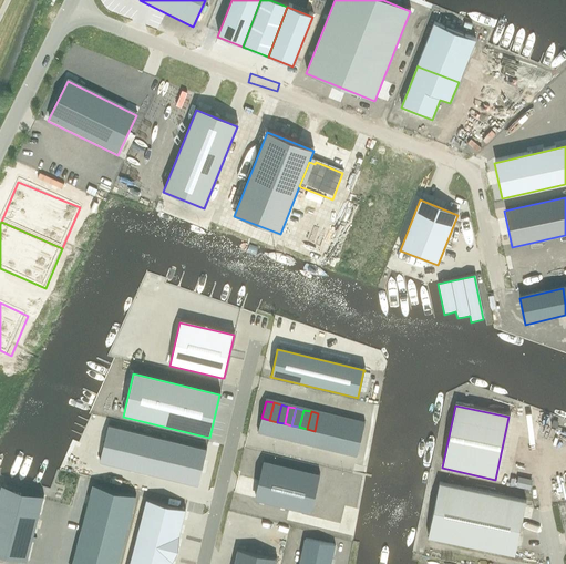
[(321,432),(326,416),(318,413),(315,431),(321,432)]
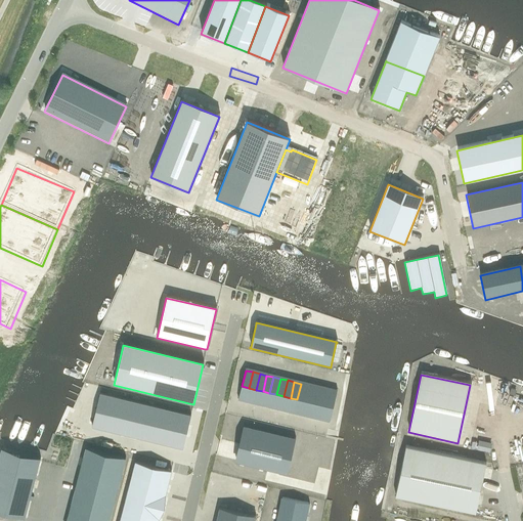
[(308,385),(301,384),(297,399),(304,401),(308,385)]
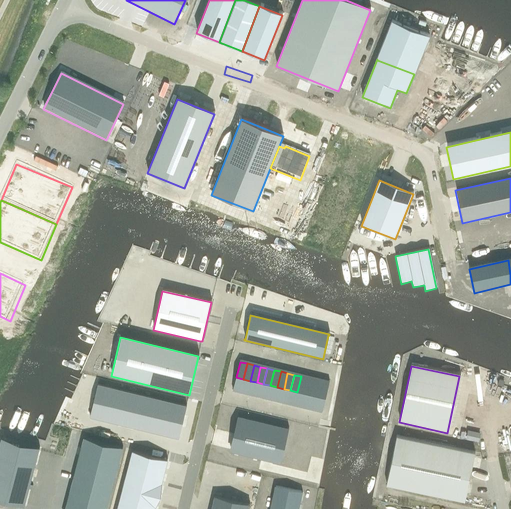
[(304,394),(308,378),(301,376),(297,392),(304,394)]
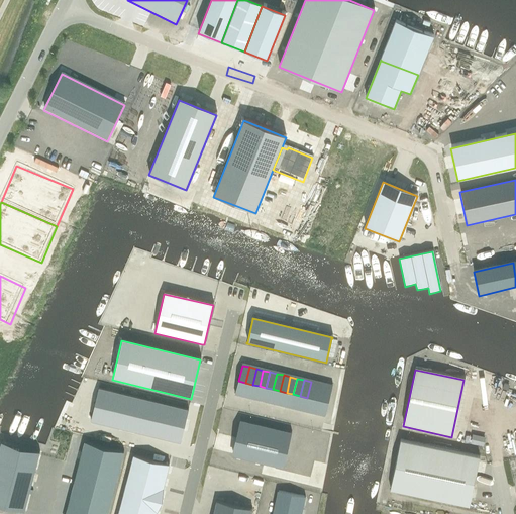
[(238,381),(235,397),(241,399),(245,383),(238,381)]
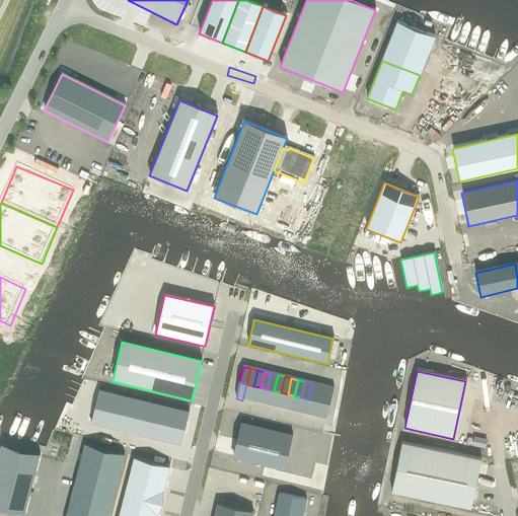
[(318,385),(312,383),(308,399),(314,400),(318,385)]
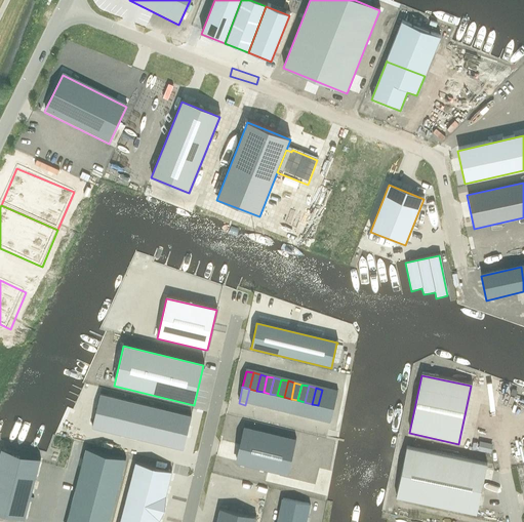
[(245,405),(252,406),(256,391),(249,389),(245,405)]
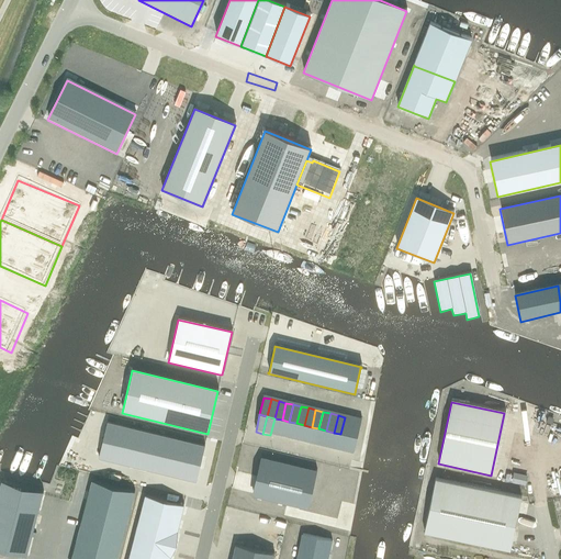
[(352,418),(345,417),(340,434),(348,436),(352,418)]
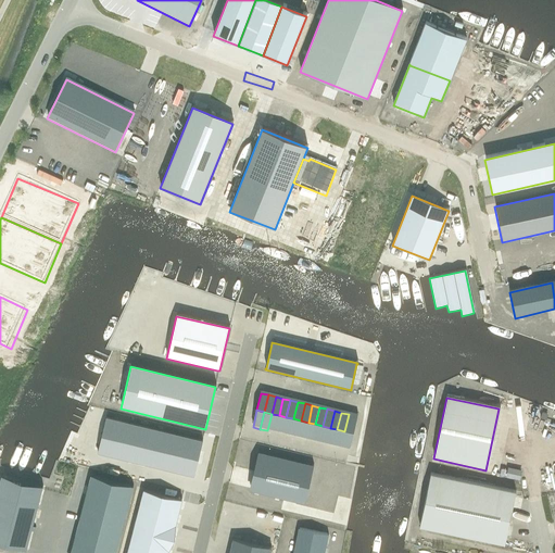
[(272,414),(267,430),(275,432),(279,415),(272,414)]
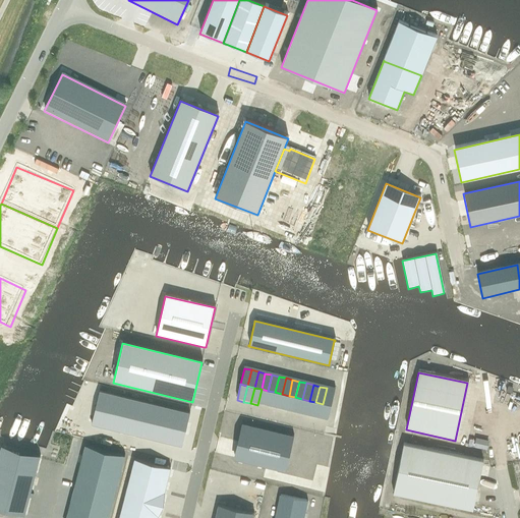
[(327,388),(323,404),(330,405),(334,390),(327,388)]
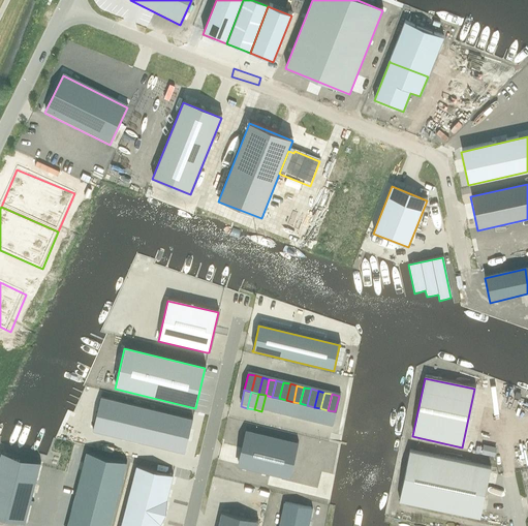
[(272,397),(266,395),(261,411),(268,412),(272,397)]
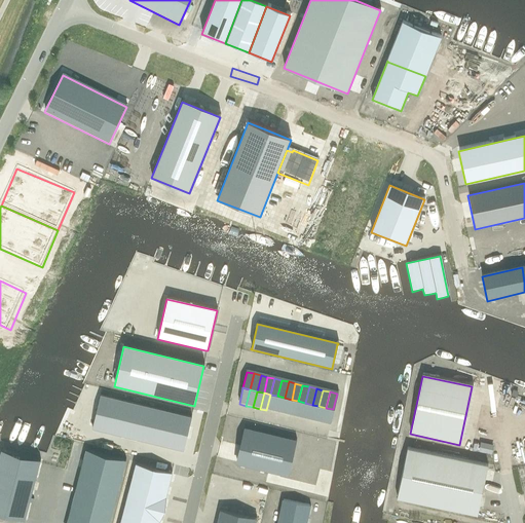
[(273,412),(277,396),(270,395),(266,410),(273,412)]
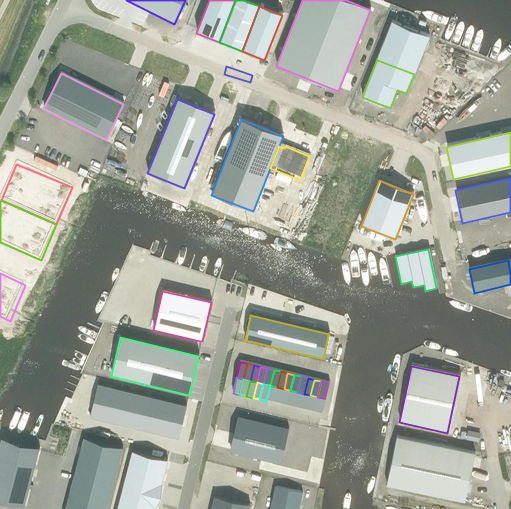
[(273,403),(277,387),(270,385),(266,401),(273,403)]
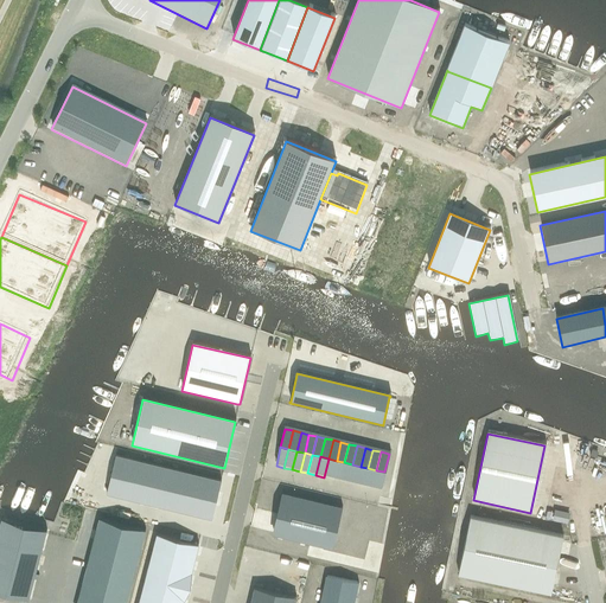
[(115,457),(106,498),(211,523),(221,483),(115,457)]
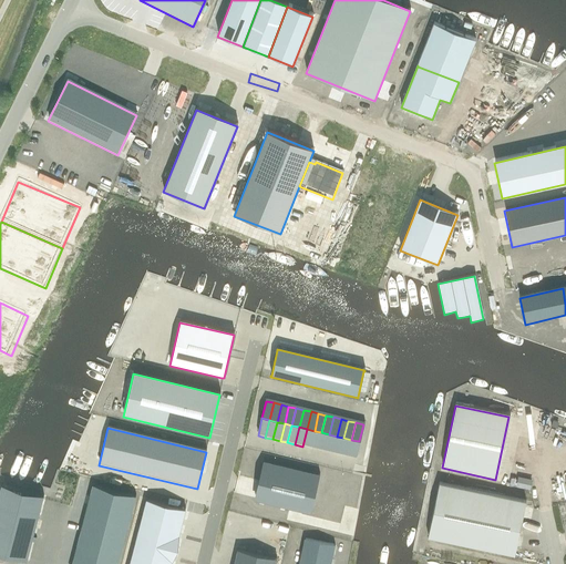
[(315,431),(307,429),(302,447),(310,448),(315,431)]
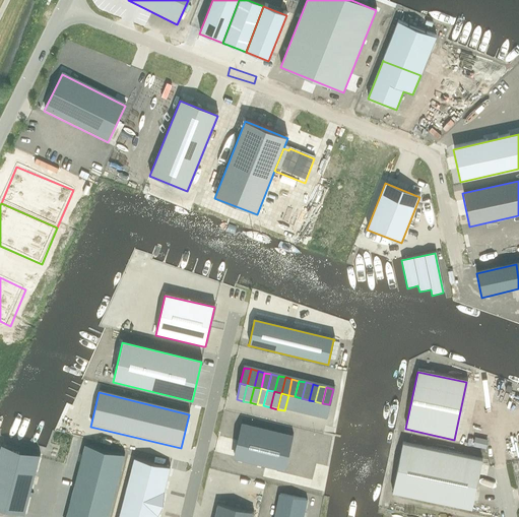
[(295,396),(288,395),(284,410),(290,412),(295,396)]
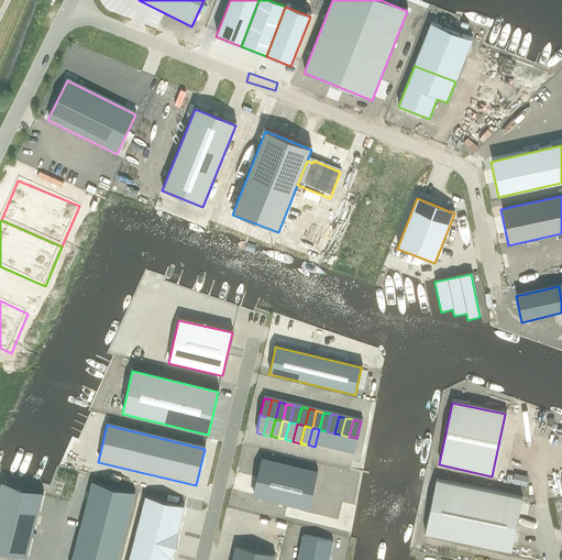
[(322,449),(327,431),(319,429),(315,447),(322,449)]
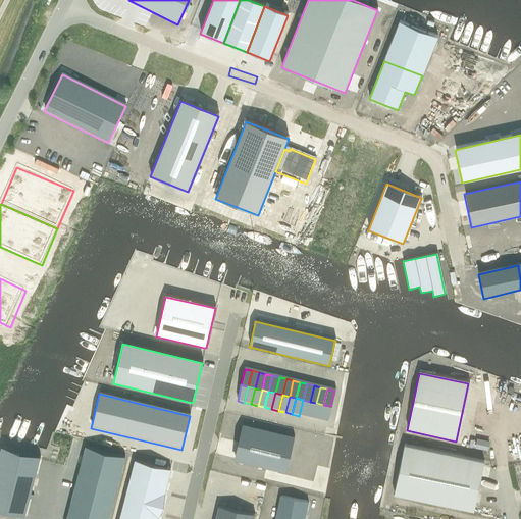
[(299,416),(306,417),(310,402),(303,400),(299,416)]
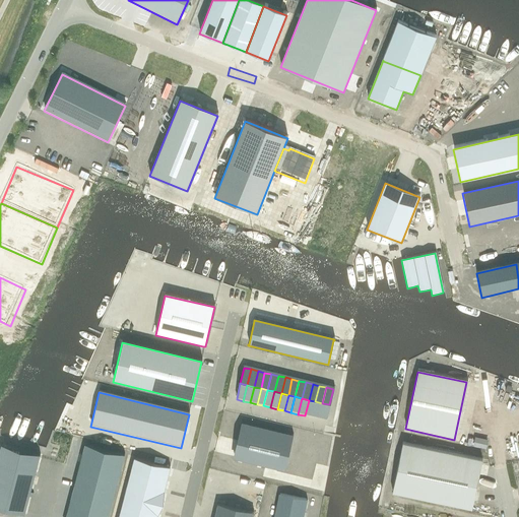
[(309,400),(305,415),(312,417),(315,401),(309,400)]
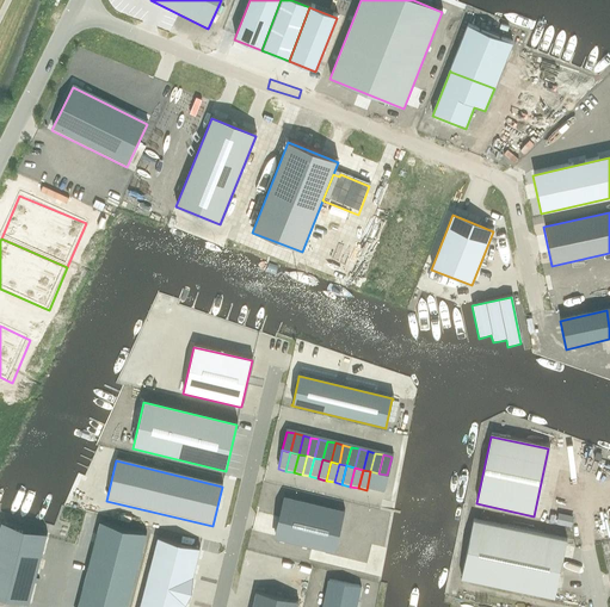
[(370,471),(367,490),(374,491),(379,474),(370,471)]
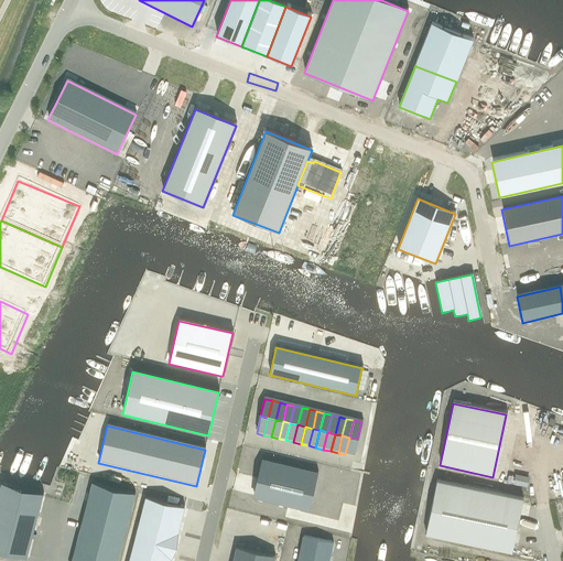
[(345,454),(353,456),(357,439),(349,438),(345,454)]
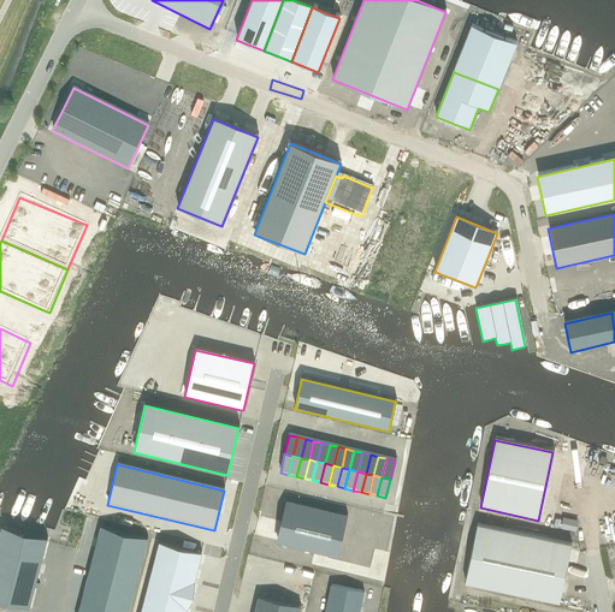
[(76,500),(72,512),(86,516),(89,504),(76,500)]
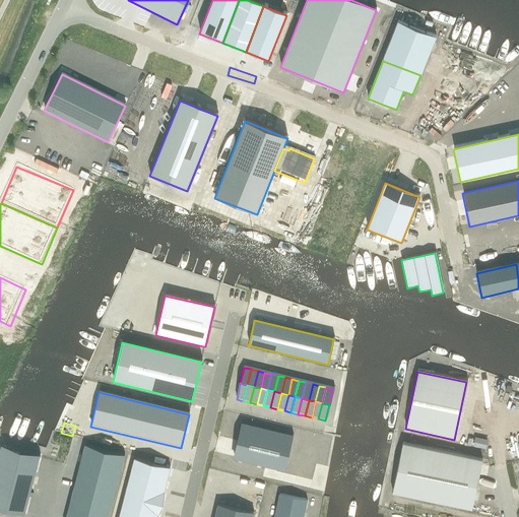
[(234,460),(284,472),(293,437),(241,425),(241,426),(243,426),(235,460),(234,460)]
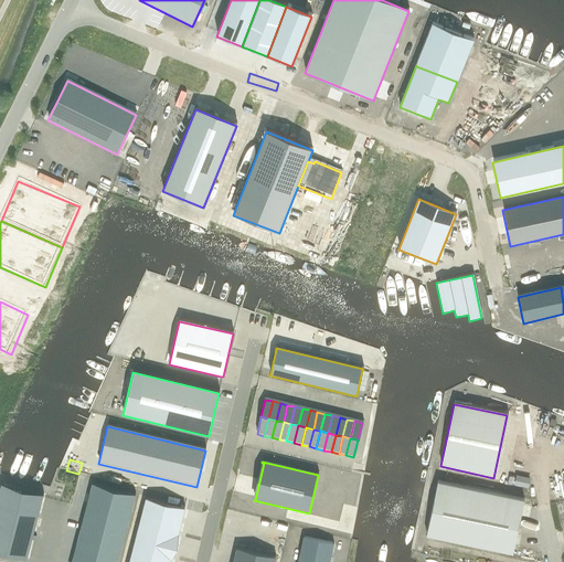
[(512,555),(523,502),(523,501),(437,484),(426,538),(512,555)]
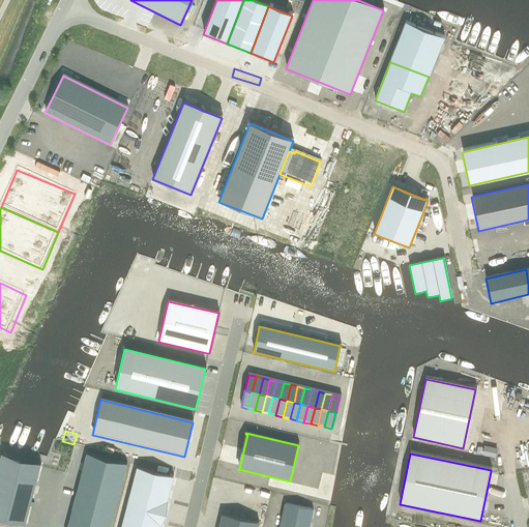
[(0,518),(24,526),(25,526),(40,466),(39,466),(39,469),(0,459),(1,456),(0,456),(0,518)]
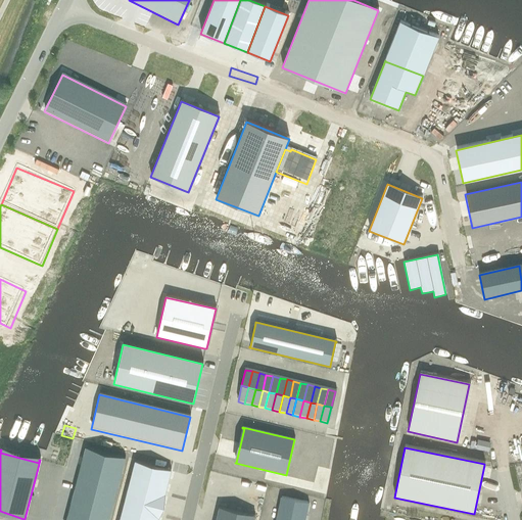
[(85,450),(66,519),(108,519),(125,460),(124,460),(86,451),(86,450),(85,450)]
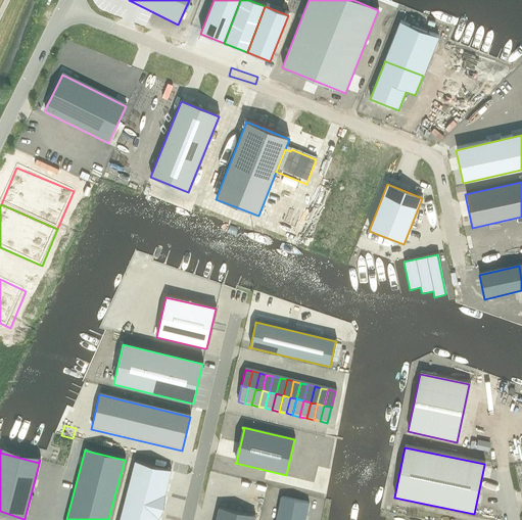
[(135,463),(120,519),(158,519),(159,517),(158,517),(163,499),(164,500),(164,495),(171,472),(135,463)]
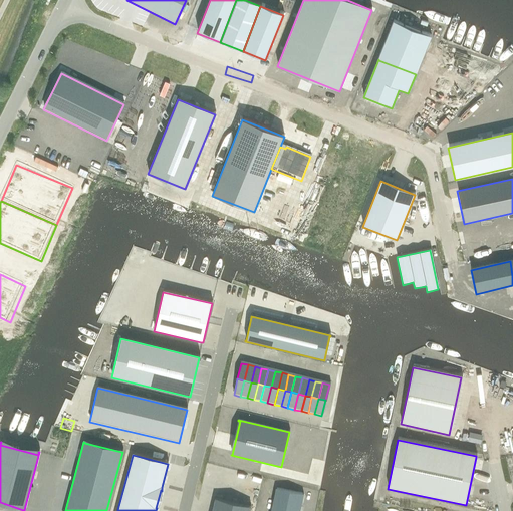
[(275,491),(273,502),(286,505),(289,493),(275,491)]
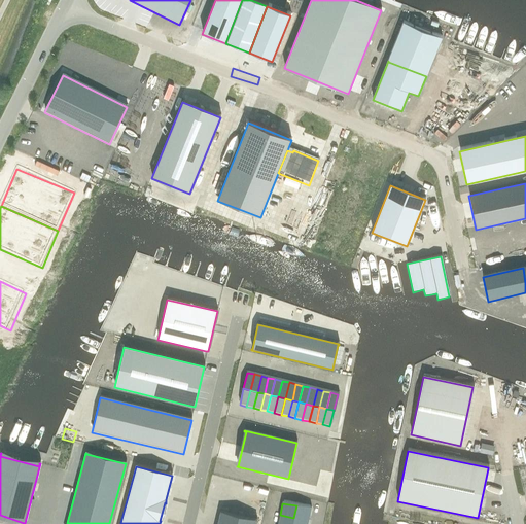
[(296,505),(293,518),(308,521),(311,509),(296,505)]
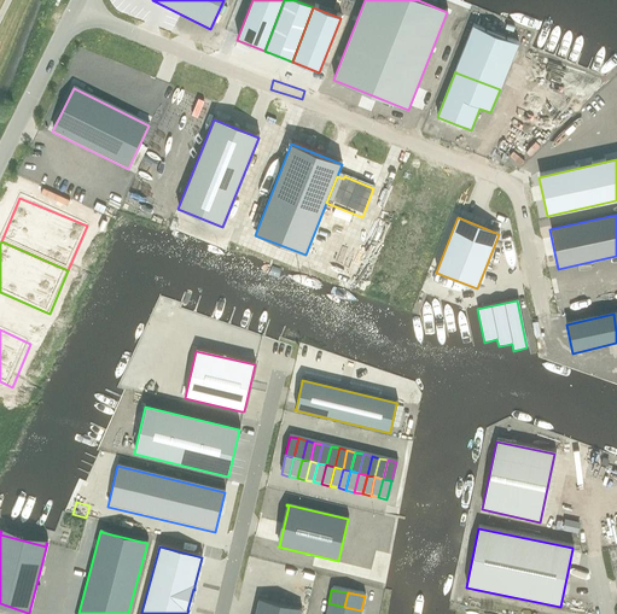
[(260,601),(256,613),(302,613),(303,612),(260,601)]
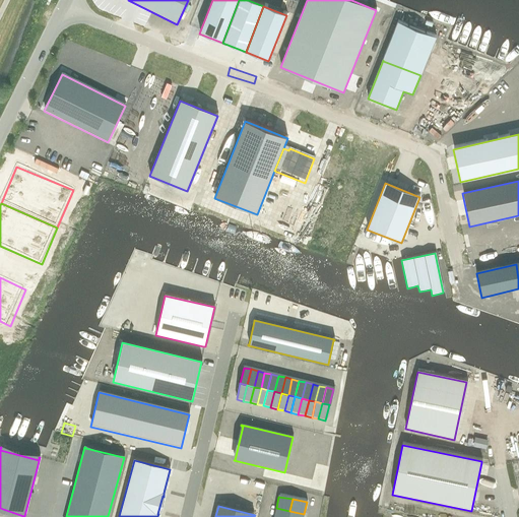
[(276,508),(274,516),(288,516),(289,511),(276,508)]
